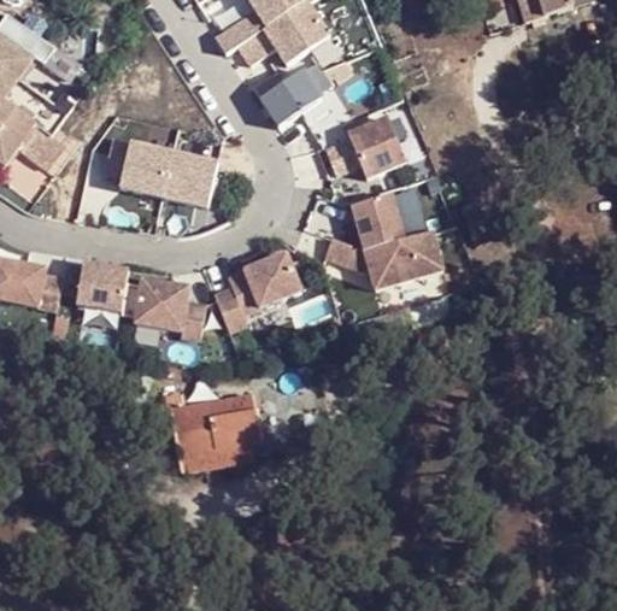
[(247,4),(245,0),(231,0),(206,16),(212,25),(247,4)]
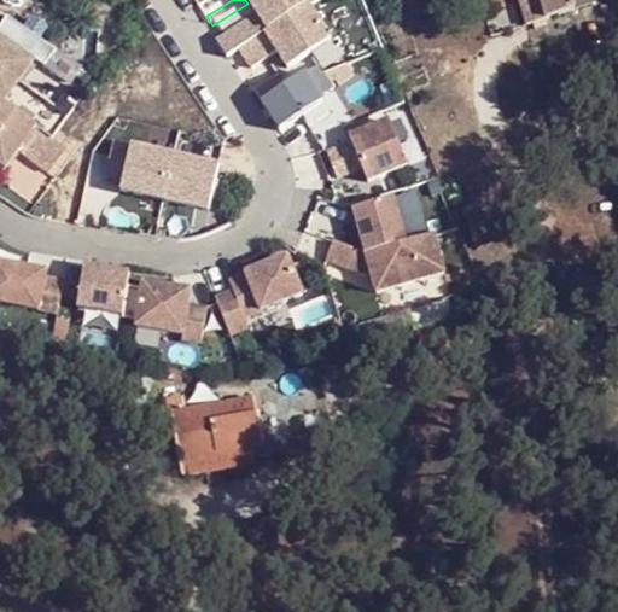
[(226,52),(238,44),(307,0),(250,0),(257,10),(215,36),(226,52)]
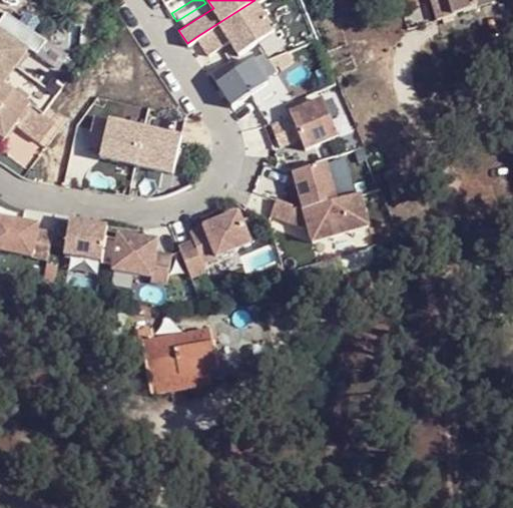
[(254,0),(197,36),(207,52),(228,38),(237,52),(274,29),(254,0)]
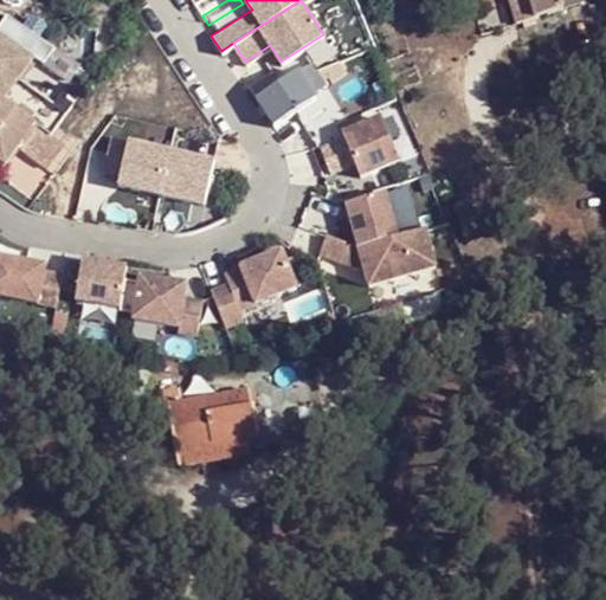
[(514,0),(521,23),(573,4),(571,0),(514,0)]
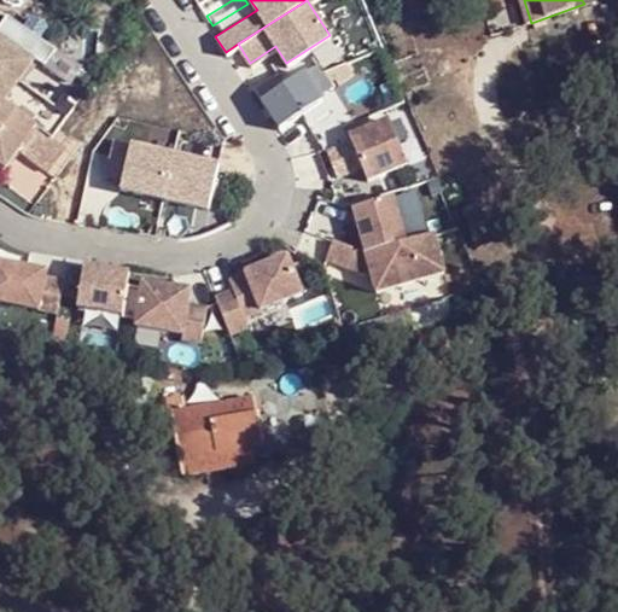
[(39,39),(0,12),(0,155),(7,161),(19,143),(47,162),(73,129),(9,81),(39,39)]
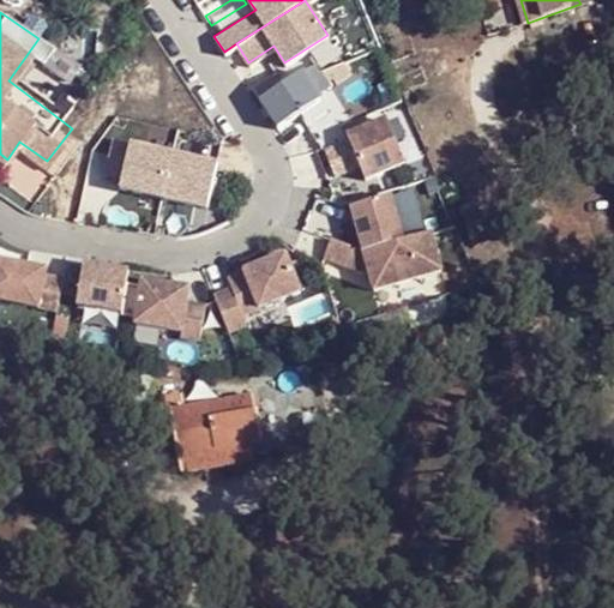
[(315,60),(258,96),(276,125),(320,96),(317,91),(330,83),(315,60)]
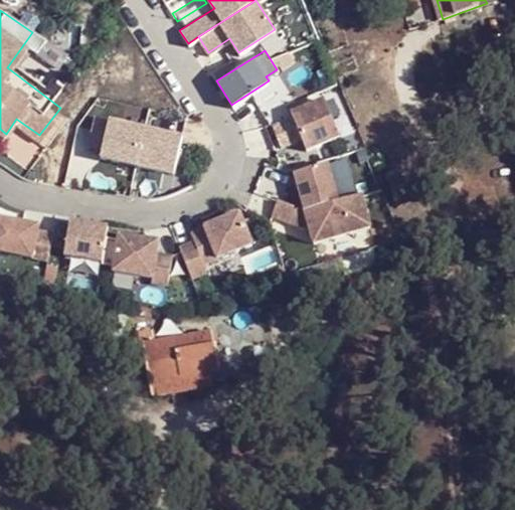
[(301,139),(305,148),(337,134),(321,97),(289,111),(291,116),(301,139)]
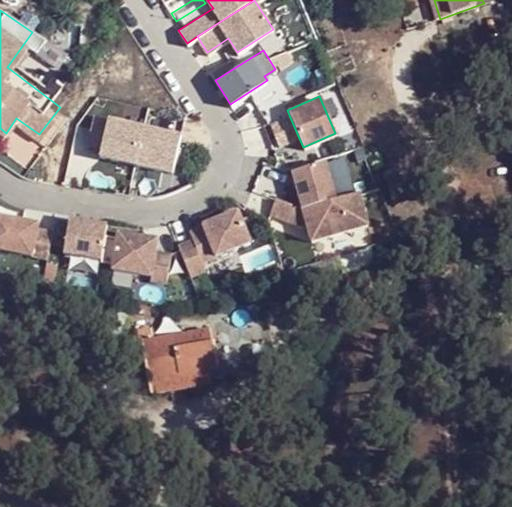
[(98,153),(133,161),(142,123),(92,112),(85,141),(100,145),(98,153)]
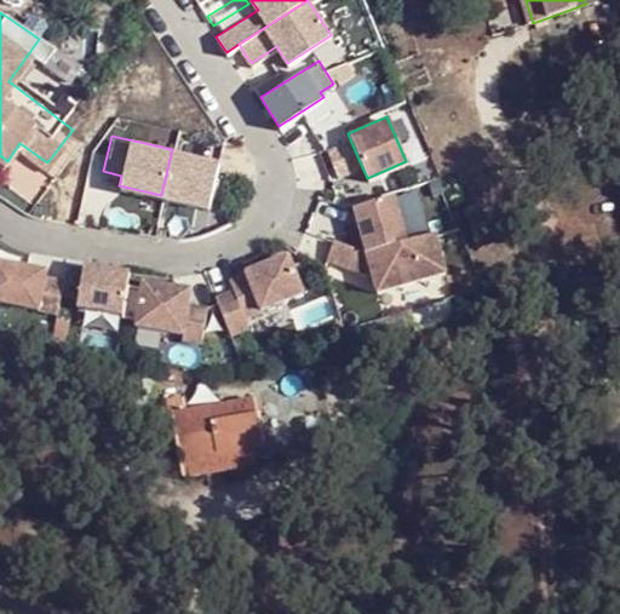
[(362,167),(350,139),(326,149),(338,178),(362,167)]
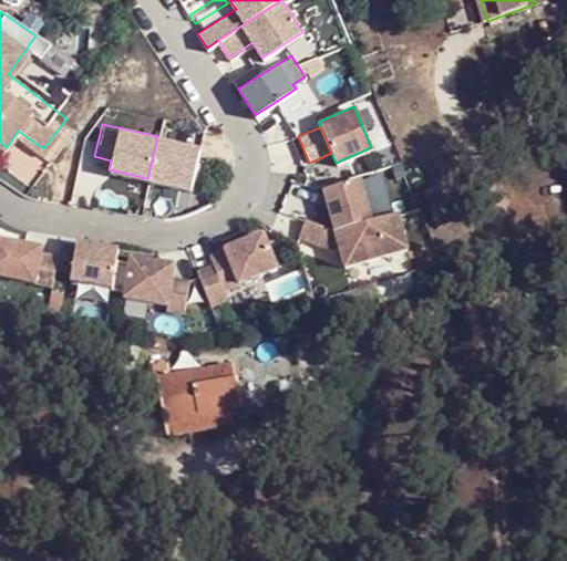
[(157,136),(147,178),(189,188),(199,146),(157,136)]
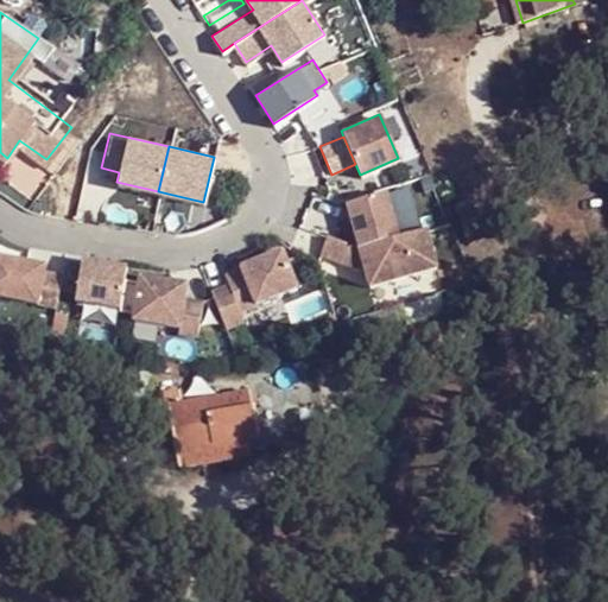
[(346,202),(358,246),(397,235),(385,191),(346,202)]
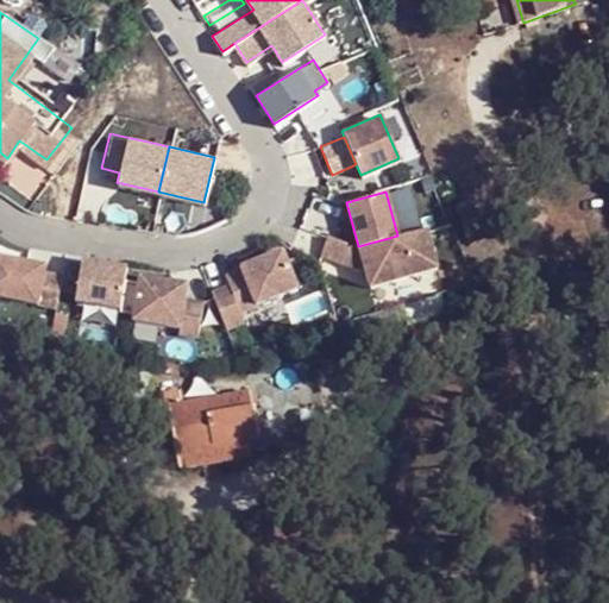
[(358,246),(326,234),(319,252),(357,267),(363,265),(369,284),(435,267),(425,228),(397,236),(358,246)]
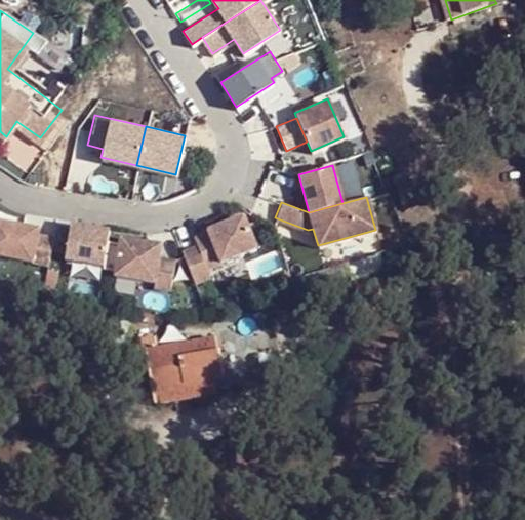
[(182,251),(194,283),(209,277),(205,268),(254,247),(242,215),(207,230),(207,232),(194,237),(197,245),(182,251)]
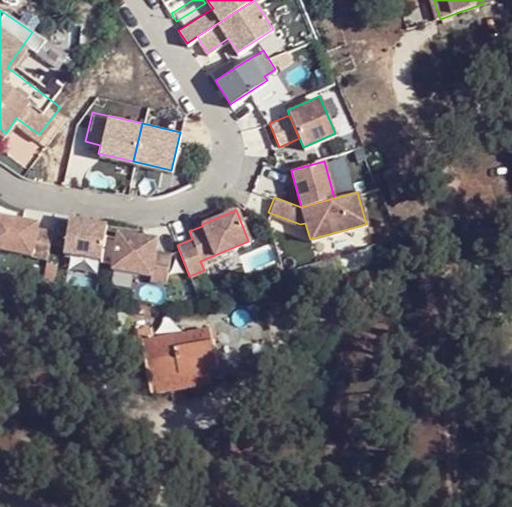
[(0,246),(46,255),(51,228),(35,225),(36,220),(0,213),(0,246)]
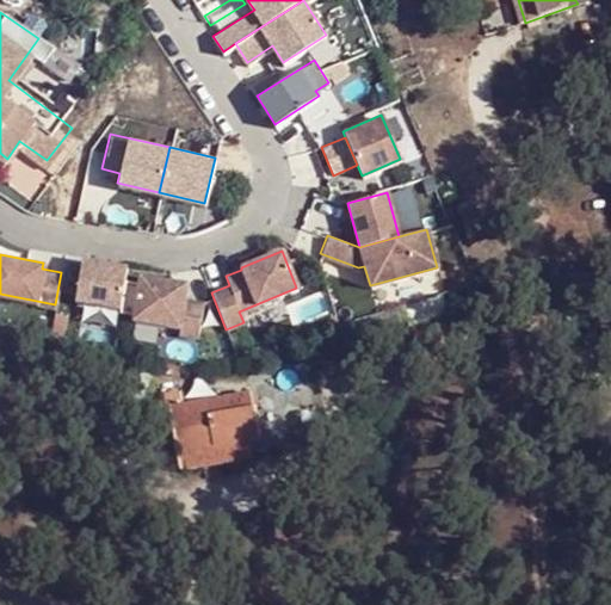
[(74,300),(118,307),(123,283),(125,265),(81,258),(74,300)]
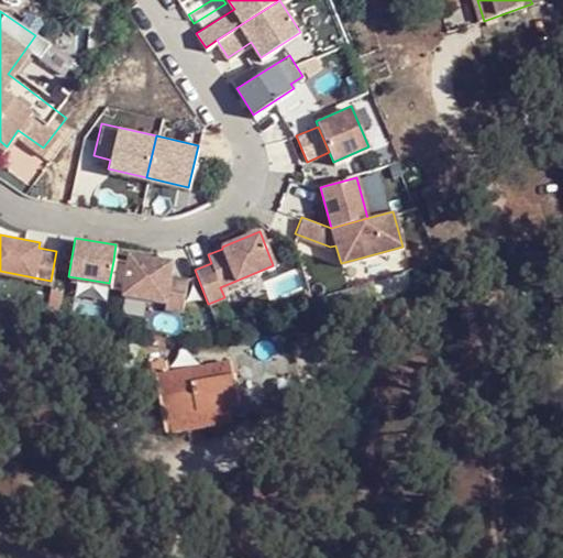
[(170,265),(127,258),(127,263),(121,293),(121,298),(164,305),(163,310),(180,314),(186,281),(168,277),(170,265)]
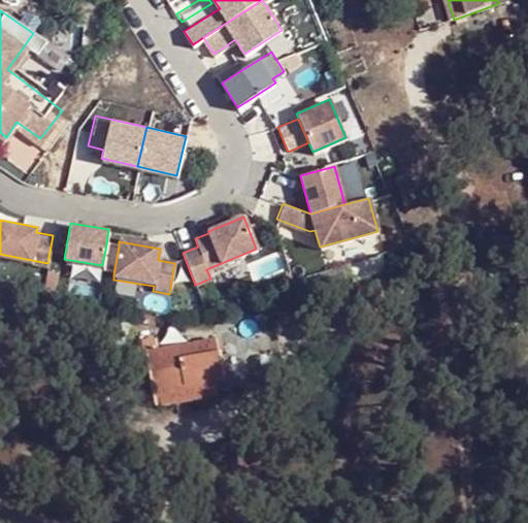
[(119,247),(106,244),(101,272),(113,274),(119,247)]
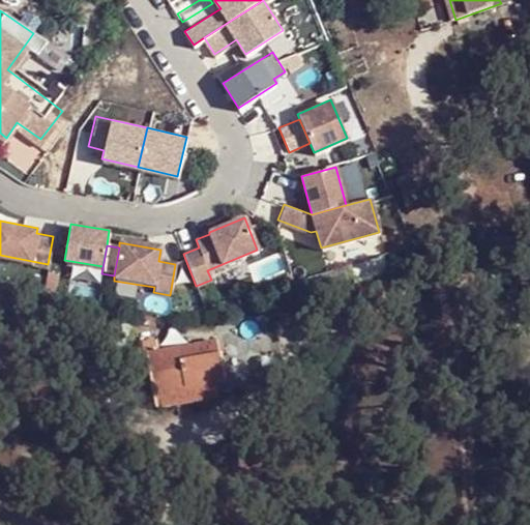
[(184,380),(198,378),(222,375),(219,351),(216,350),(215,336),(155,345),(154,333),(135,337),(136,353),(144,352),(151,405),(177,402),(174,390),(185,387),(184,380)]
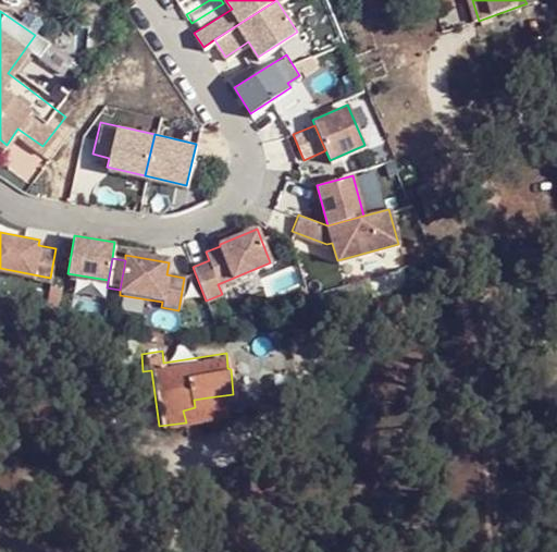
[(211,415),(208,397),(194,400),(195,407),(183,411),(186,422),(211,415)]
